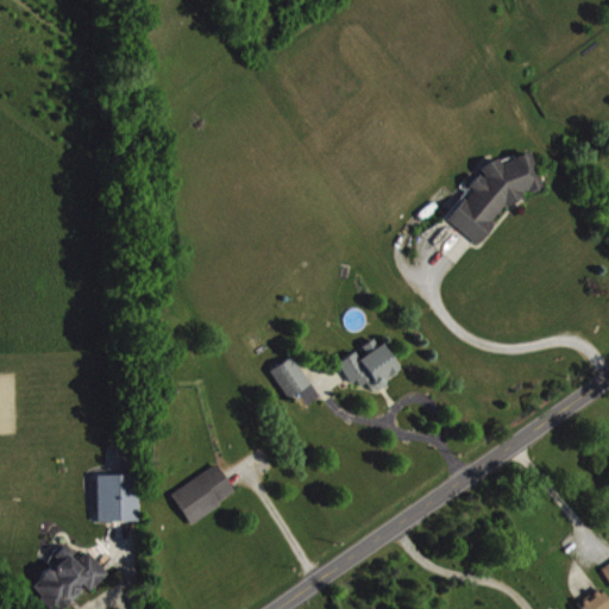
[(483,162),(527,144),(545,189),(502,206),(500,203),(488,219),(490,220),(472,243),(439,217),(483,162)]
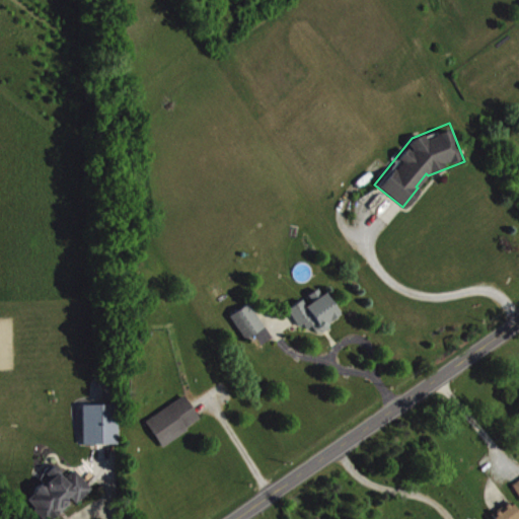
[(320,292),(318,293),(313,287),(284,308),(295,325),(299,322),(303,327),(307,324),(310,329),(318,331),(325,326),(326,320),(336,313),(320,292)]
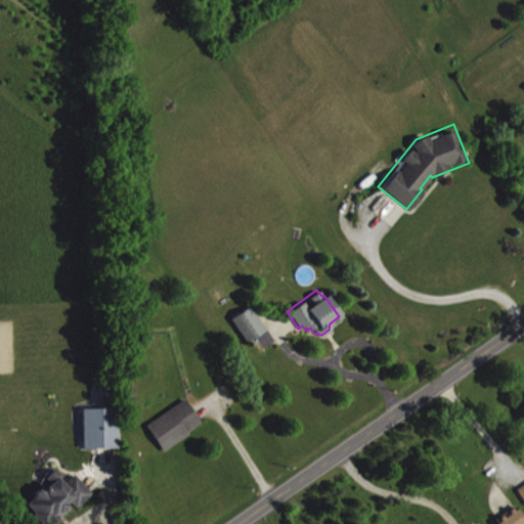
[(227,317),(247,304),(263,330),(244,342),(227,317)]
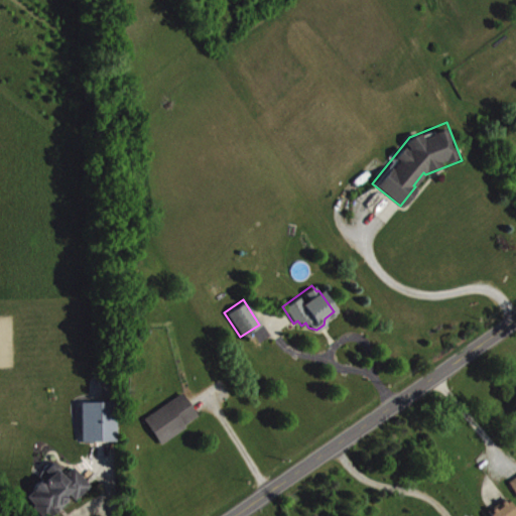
[(203,417),(186,392),(147,416),(163,442),(203,417)]
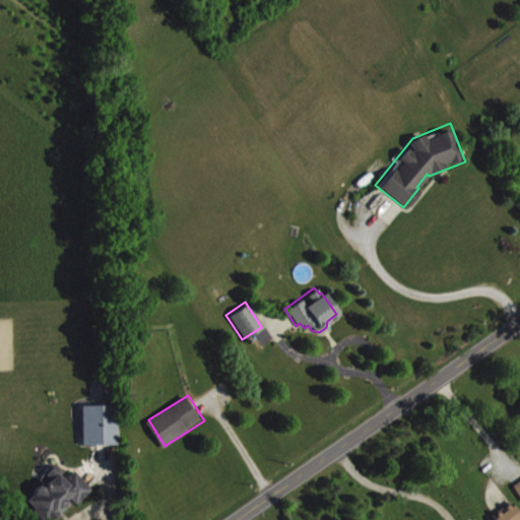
[(85,404),(86,445),(122,444),(121,403),(85,404)]
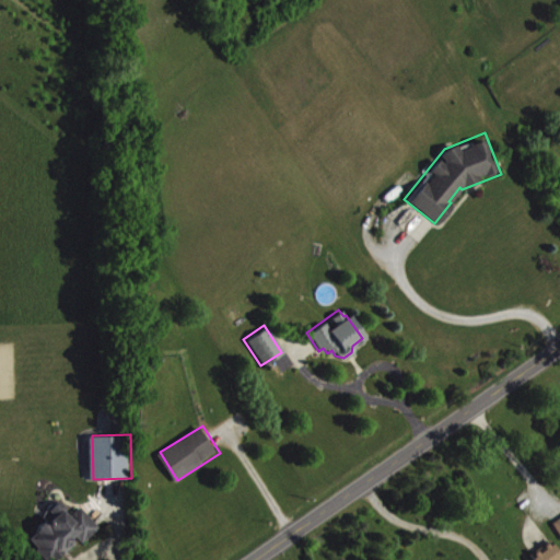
[(102,526),(83,504),(74,512),(63,499),(51,509),(57,515),(51,521),(47,521),(42,525),(41,531),(32,537),(50,559),(60,552),(62,555),(70,548),(68,546),(76,539),(74,537),(79,534),(84,540),(102,526)]
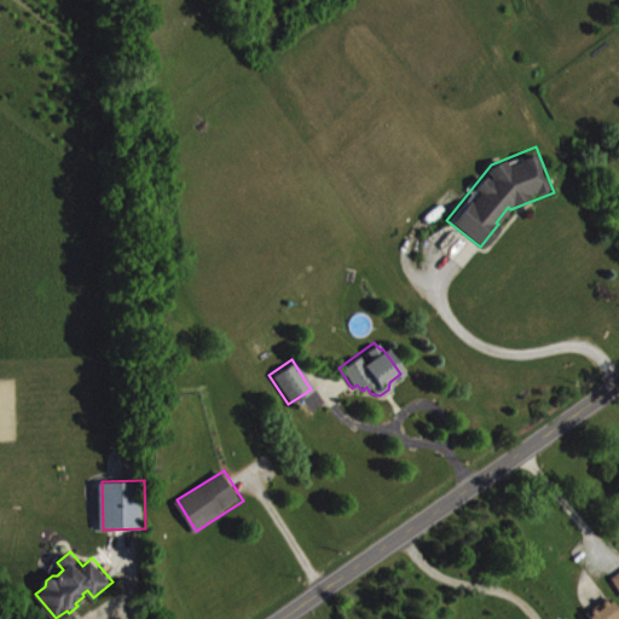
[(594,618),(618,618),(618,605),(612,595),(589,612),(594,618)]
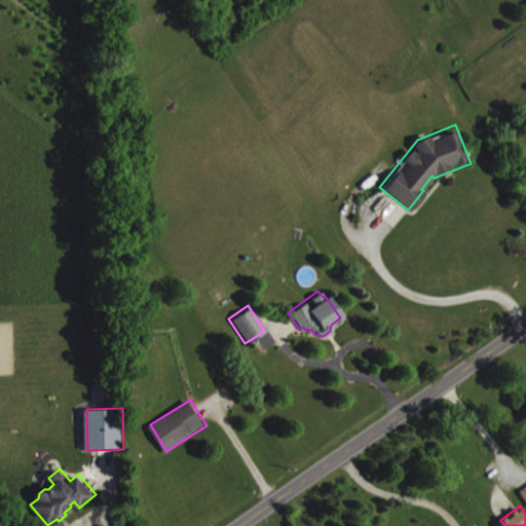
All buildings are outlined.
